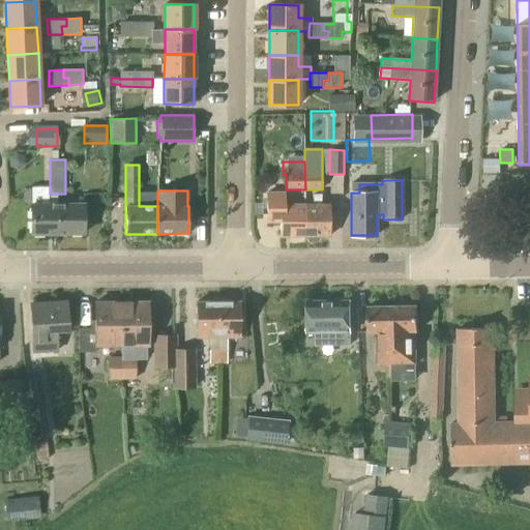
[(305,237),(306,204),(285,204),(286,193),(265,193),(265,224),(281,224),(281,237),(305,237)]
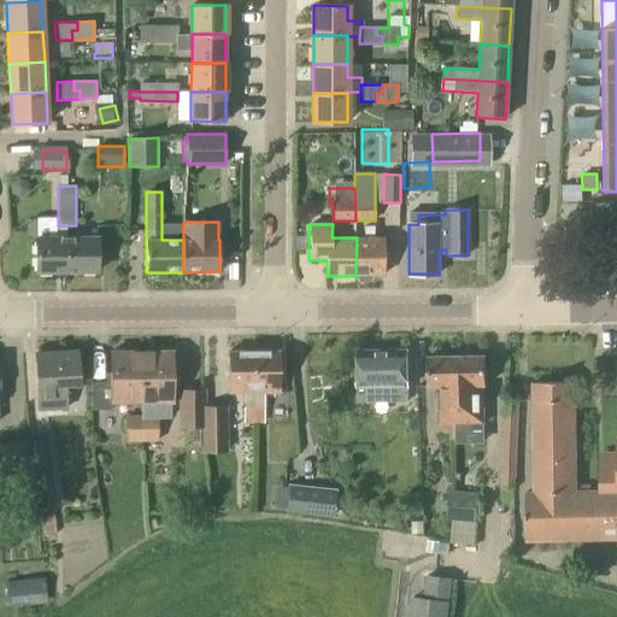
[(357,238),(356,276),(358,276),(360,281),(370,281),(371,275),(383,275),(383,238),(374,238),(374,227),(364,227),(363,238),(357,238)]
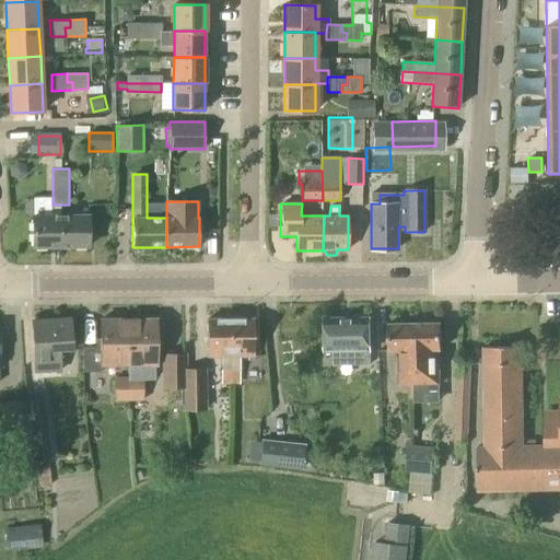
[(33,247),(61,247),(61,216),(33,216),(33,247)]
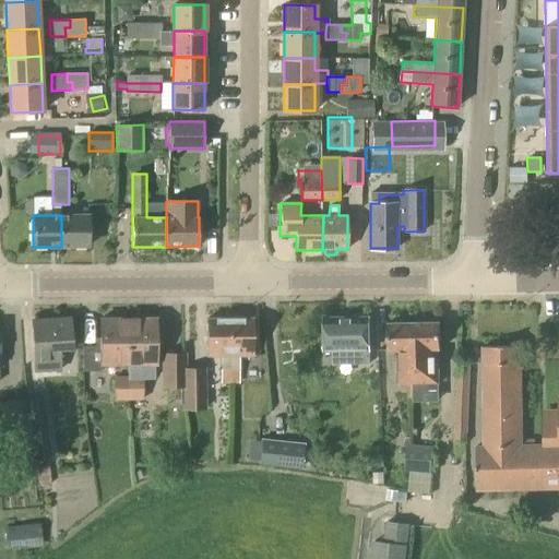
[(61,215),(61,247),(88,247),(88,215),(61,215)]
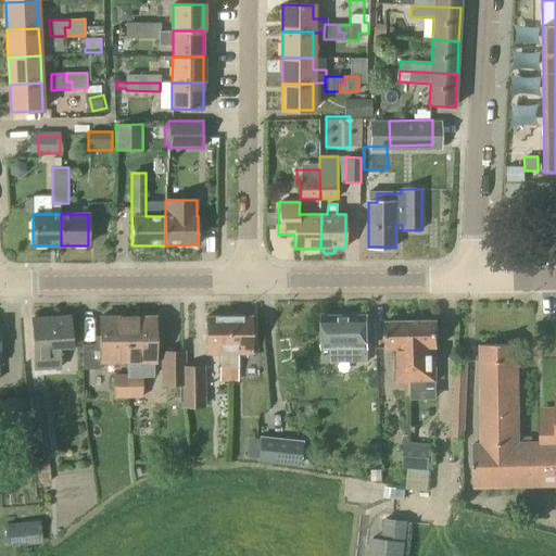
[(97,314),(86,315),(87,338),(98,337),(97,314)]
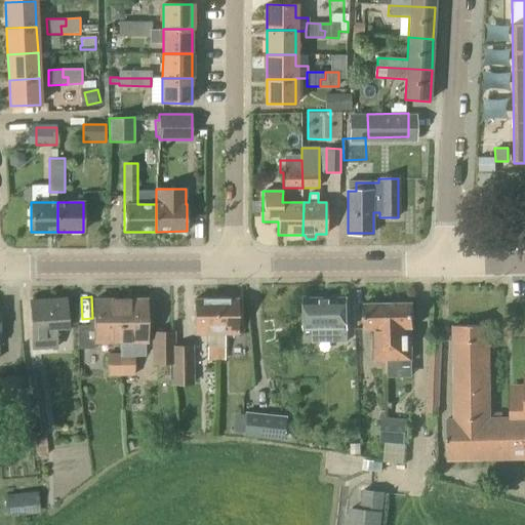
[(33,349),(56,348),(55,329),(68,328),(66,297),(30,300),(33,349)]
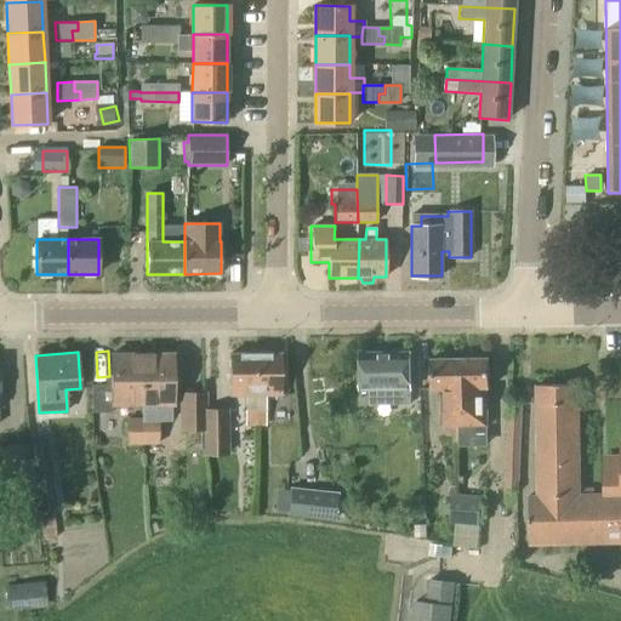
[(410,403),(410,353),(360,352),(360,403),(410,403)]
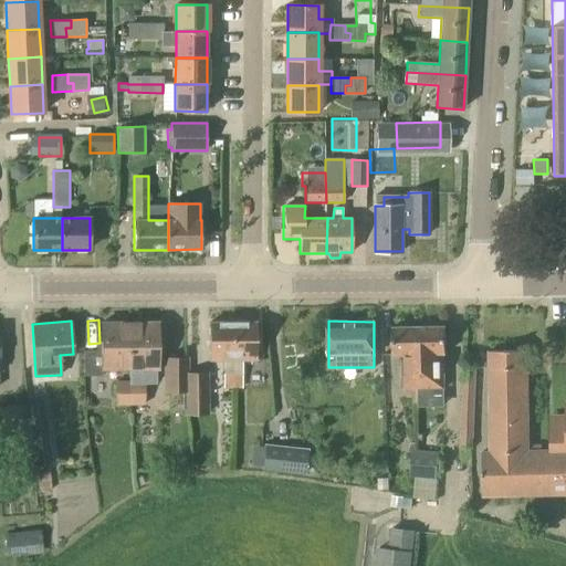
[(130,369),(129,369),(129,381),(129,406),(145,406),(144,385),(156,384),(156,369),(158,368),(158,322),(129,323),(130,369)]
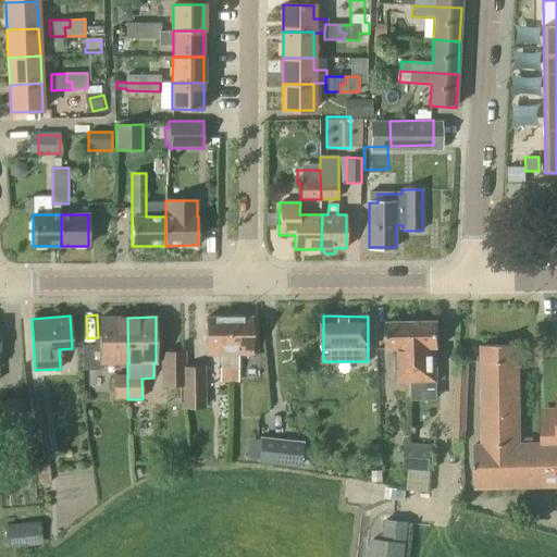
[(100,363),(126,363),(128,363),(127,318),(100,318),(100,363)]
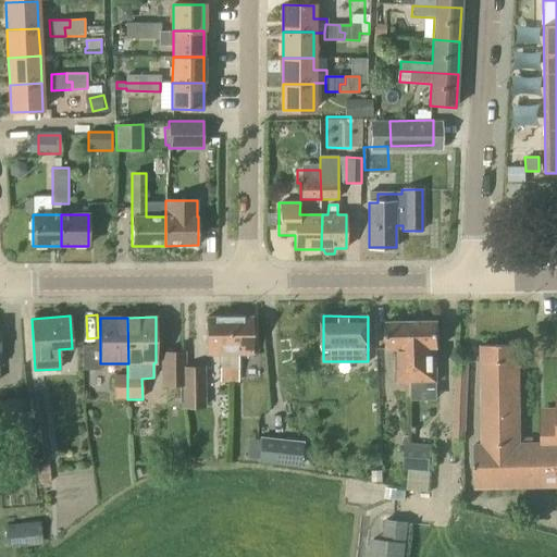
[(219,382),(230,382),(229,318),(205,318),(206,355),(219,355),(220,368),(219,382)]
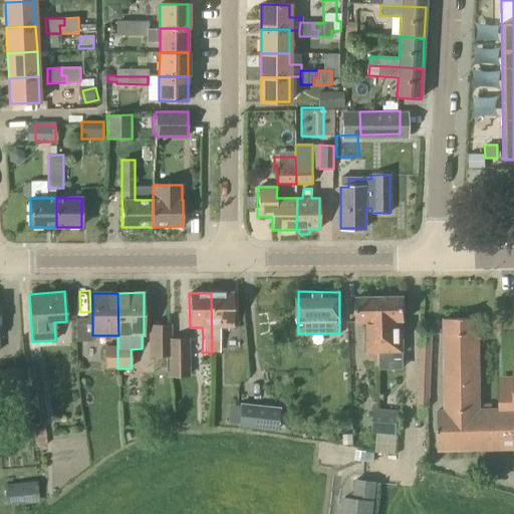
[(211,293),(212,352),(220,352),(220,339),(220,327),(234,327),(233,293),(211,293)]
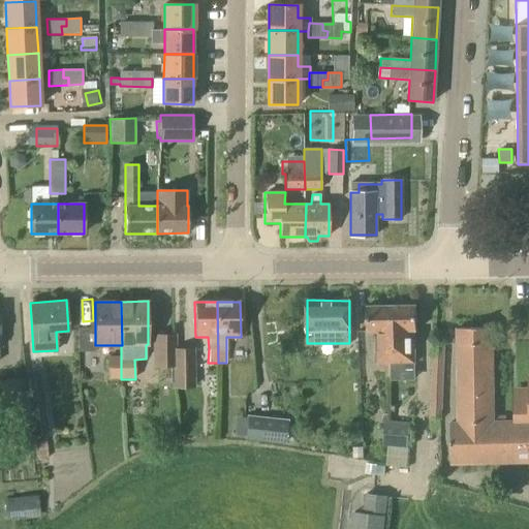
[(390,365),(397,365),(395,306),(367,307),(367,332),(377,331),(377,365),(385,365),(385,377),(390,377),(390,365)]
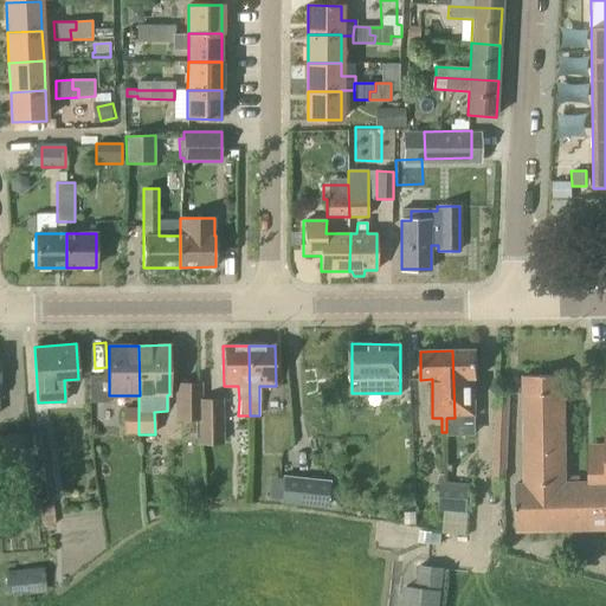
[(452,350),(455,418),(475,418),(475,379),(478,379),(477,350),(452,350)]
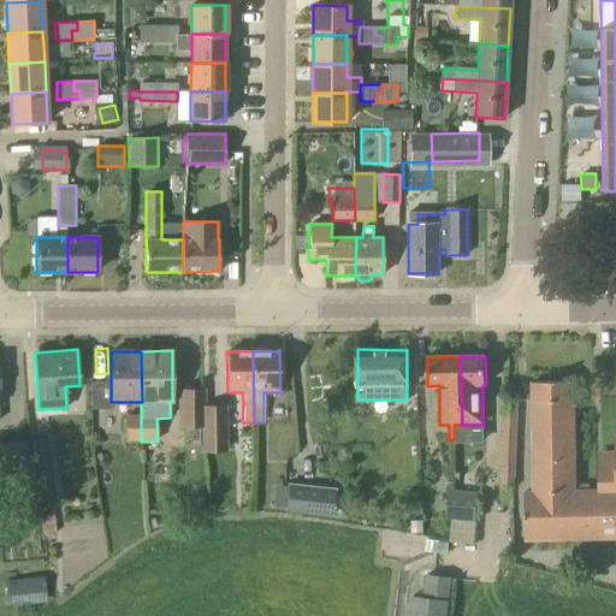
[(615,452),(602,454),(603,490),(590,490),(590,484),(575,485),(573,381),(532,381),(534,491),(526,491),(527,540),(615,538),(615,452)]
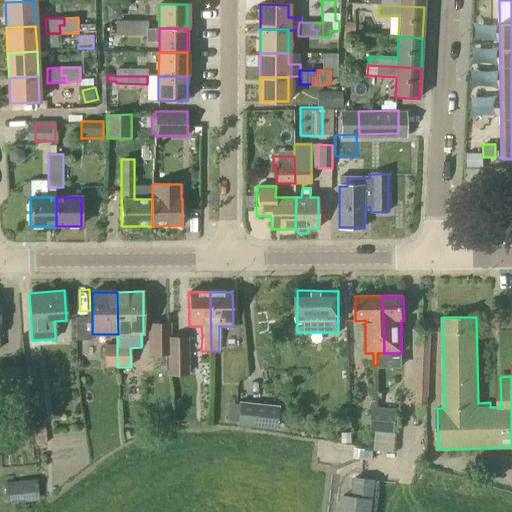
[(168,337),(170,337),(170,324),(147,324),(148,355),(166,355),(169,355),(168,337)]
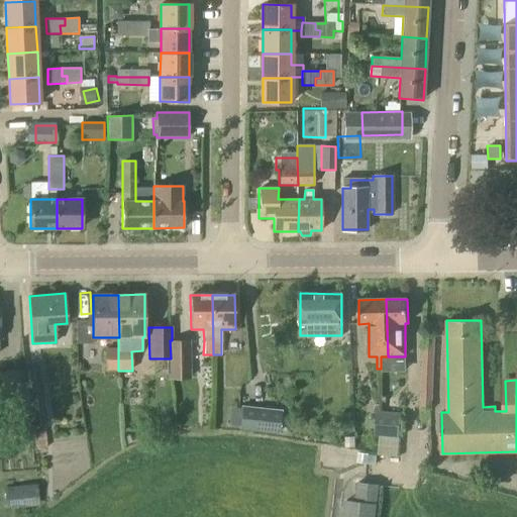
[(431,410),(434,335),(423,334),(419,409),(431,410)]
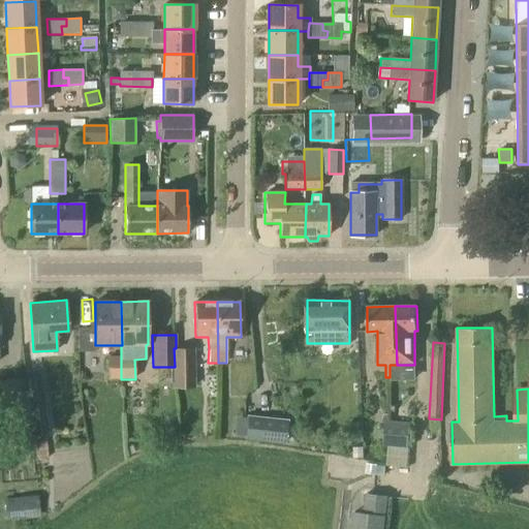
[(175,367),(172,367),(172,389),(194,387),(194,348),(176,348),(174,348),(175,367)]
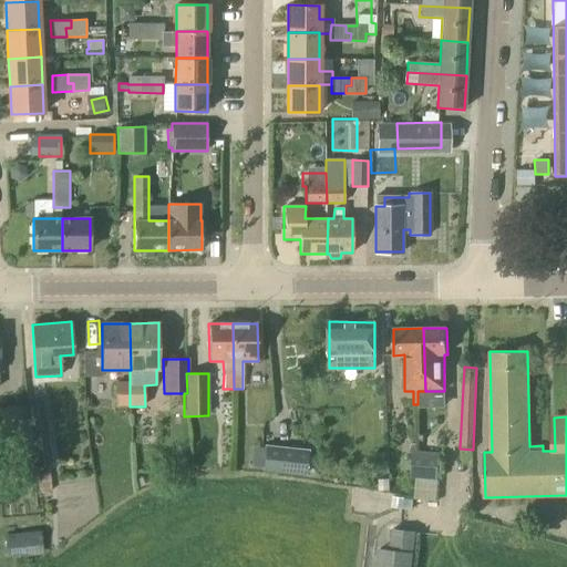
[(130,406),(130,382),(114,382),(115,406),(130,406)]
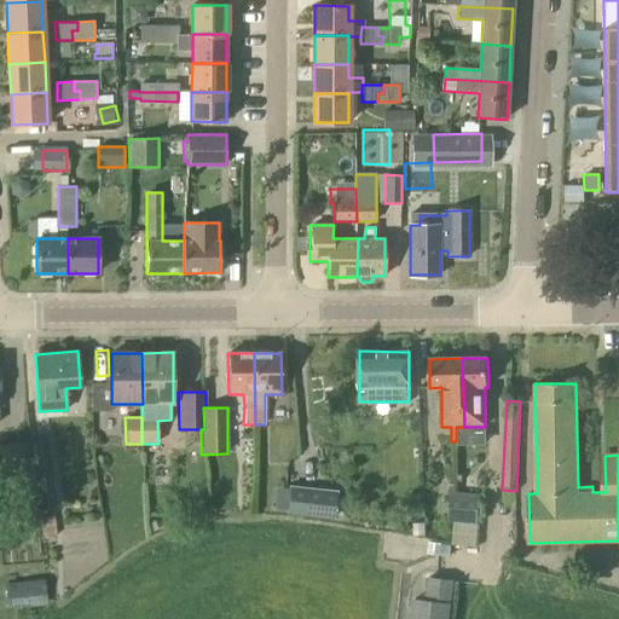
[(57,508),(48,439),(28,441),(35,510),(57,508)]
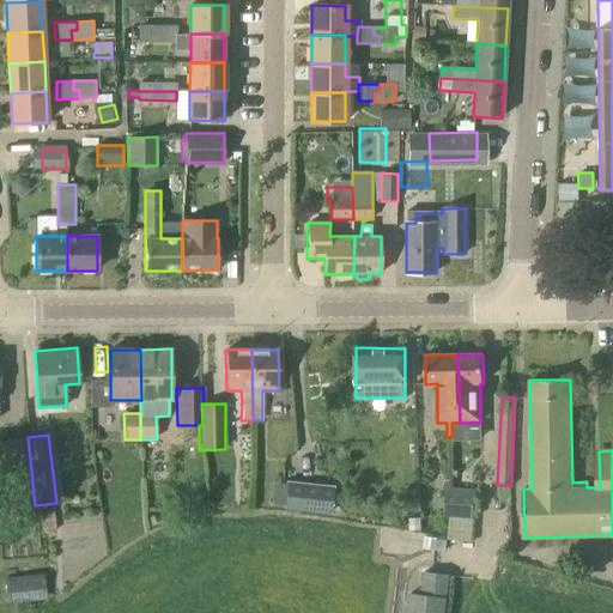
[(31,509),(25,438),(0,439),(0,484),(0,485),(2,511),(31,509)]
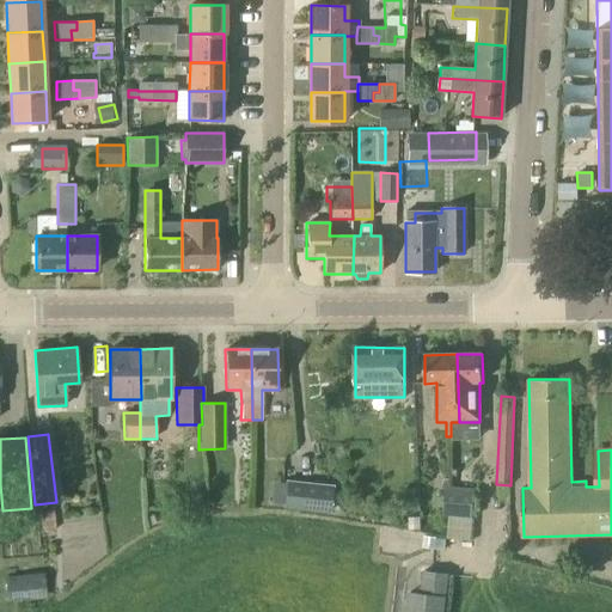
[(451,489),(451,488),(448,488),(448,479),(444,479),(441,488),(428,487),(427,515),(442,515),(446,489),(451,489)]
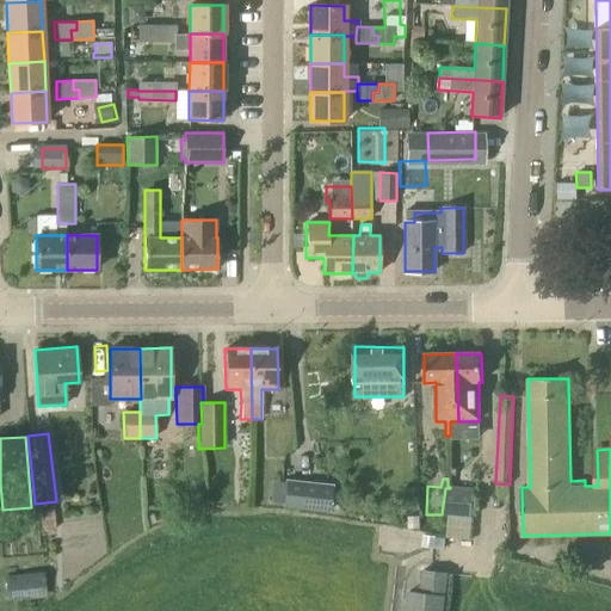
[(331,513),(333,485),(284,480),(282,507),(331,513)]
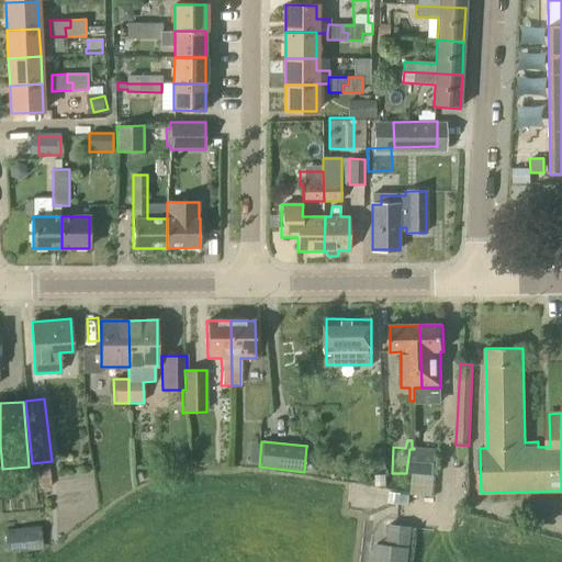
[(409,449),(406,473),(411,474),(409,495),(433,496),(436,449),(414,448),(414,449),(409,449)]
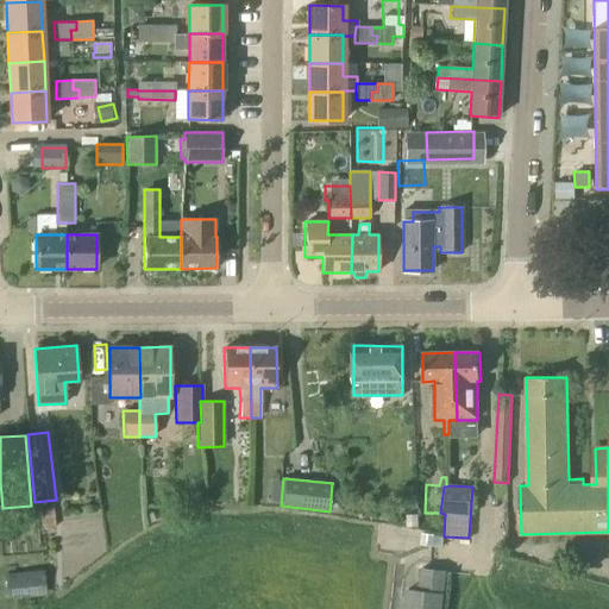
[(42,529),(55,528),(52,508),(39,509),(42,529)]
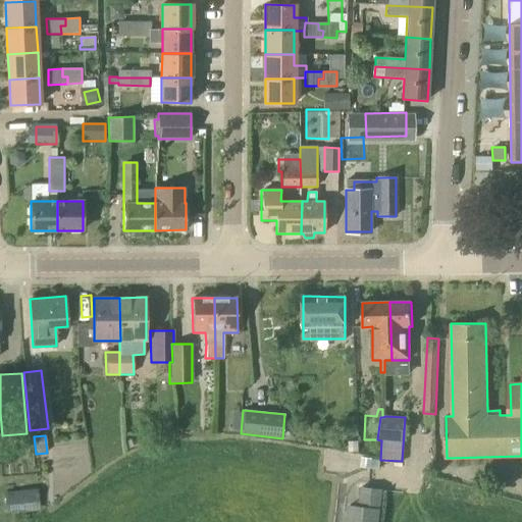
[(377,521),(381,489),(360,486),(358,507),(348,505),(346,521),(377,521)]
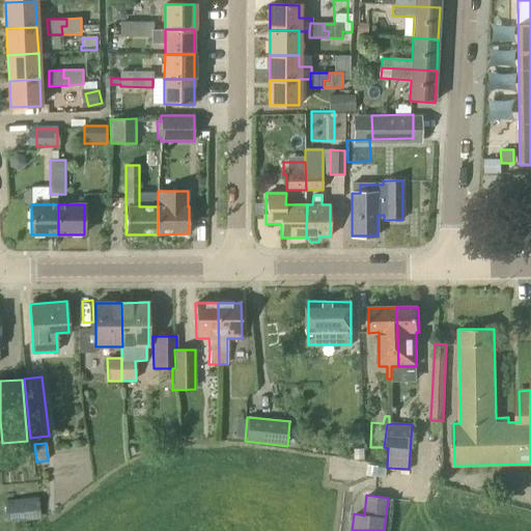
[(5,515),(39,511),(37,498),(3,502),(5,515)]
